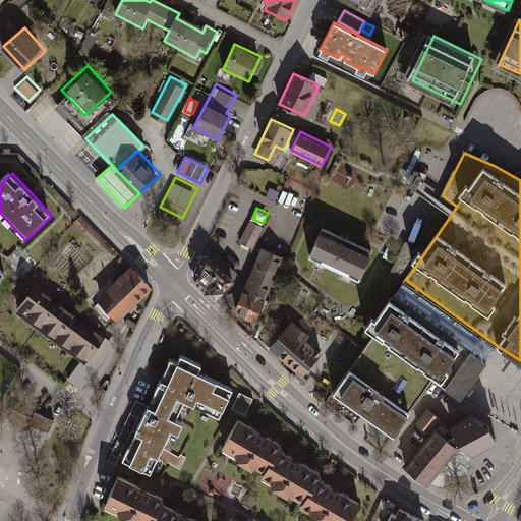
[(265,228),(250,221),(240,242),(253,249),(265,228)]
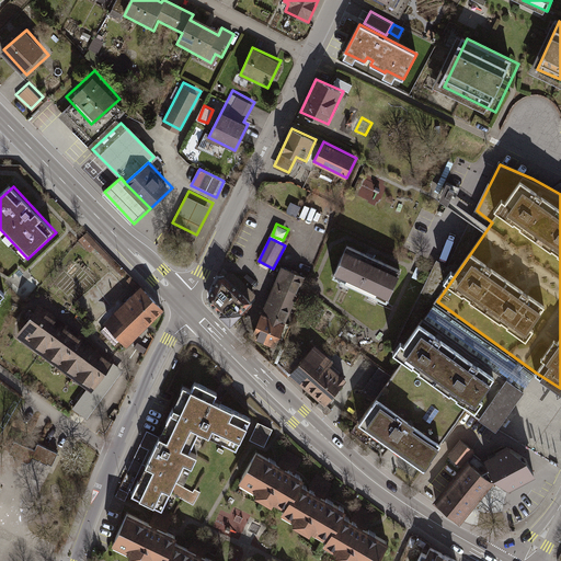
[(388,297),(400,271),(345,245),(333,273),(388,297)]
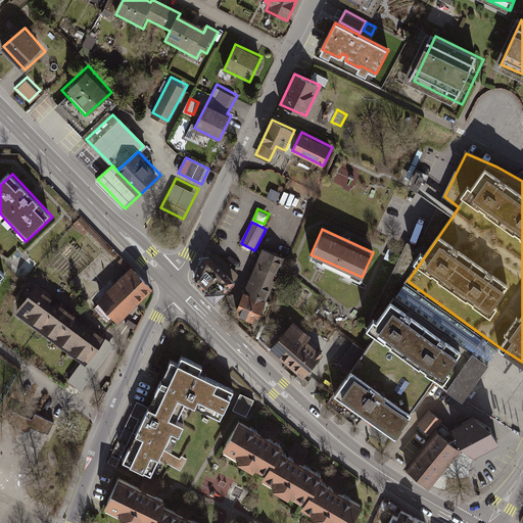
[(257,324),(285,257),(262,247),(235,315),(257,324)]
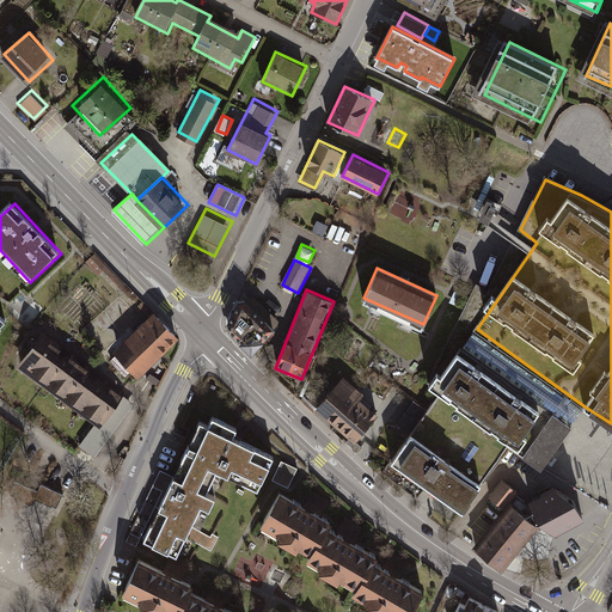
[(275,329),(243,297),(228,329),(251,353),(275,329)]
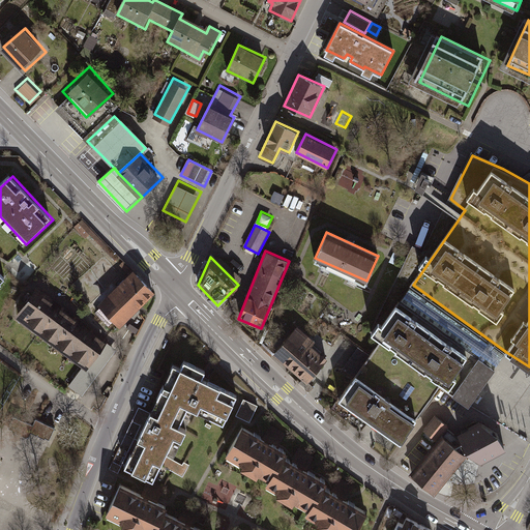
[(120,326),(153,294),(133,272),(99,304),(120,326)]
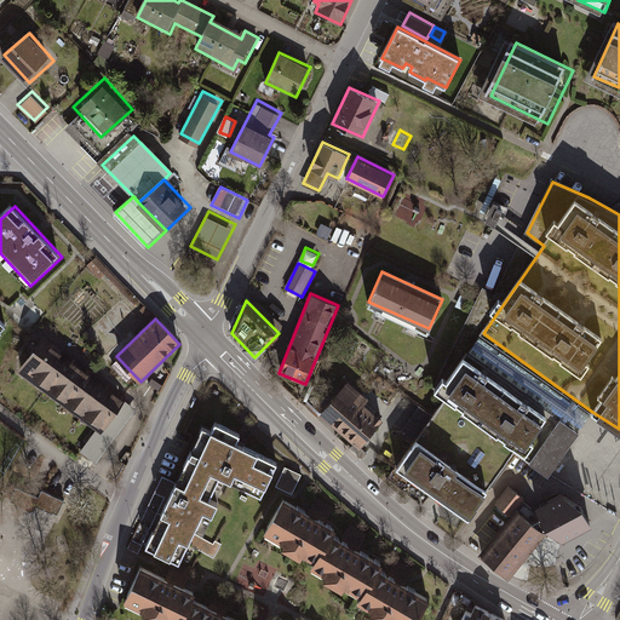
[(579,431),(586,419),(592,412),(483,333),(477,343),(474,348),(470,355),(516,388),(579,431)]
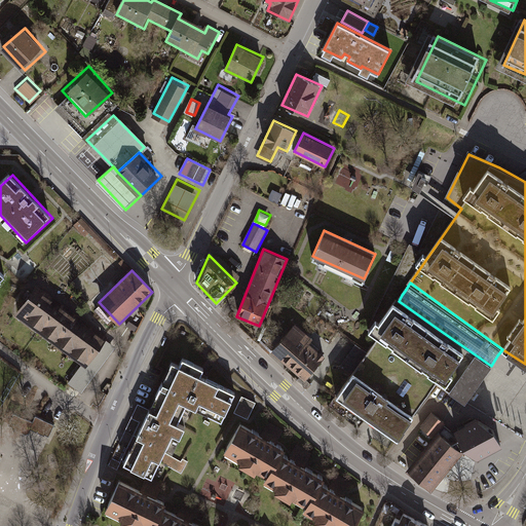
[(35,286),(14,313),(83,365),(69,384),(81,393),(116,347),(35,286)]
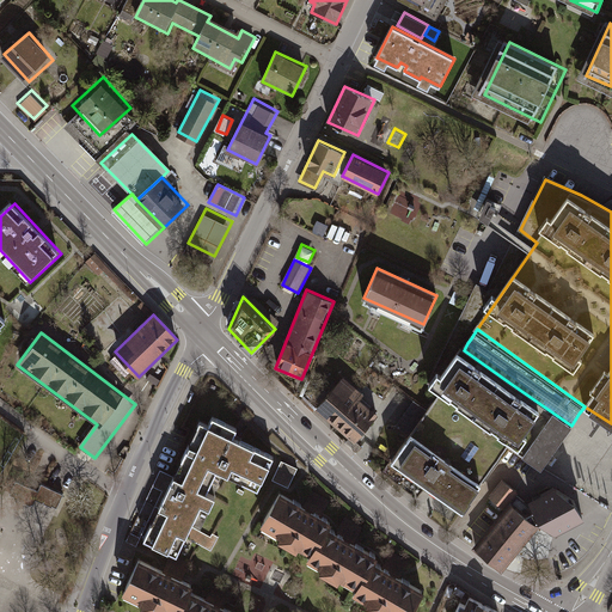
[(509,383),(464,350),(445,377),(436,369),(427,383),(439,391),(390,460),(434,491),(460,510),(508,445),(542,467),(571,426),(509,383)]
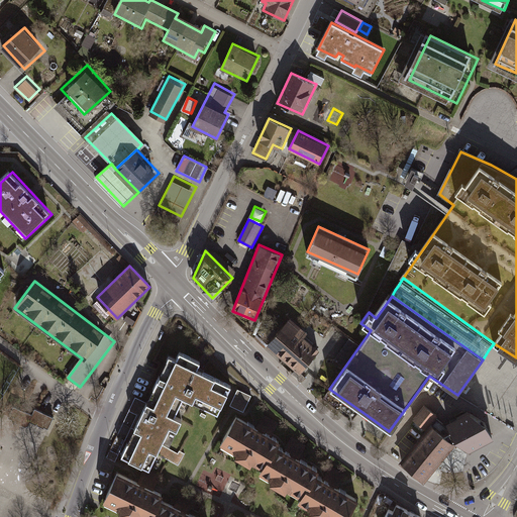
[(300,372),(319,349),(304,336),(307,332),(291,318),(268,344),(300,372)]
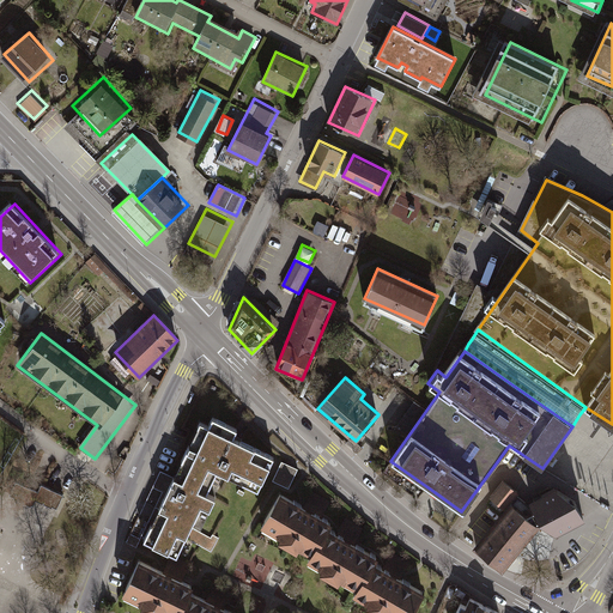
[(200,423),(174,478),(207,495),(217,473),(258,492),(274,457),(234,438),(237,431),(211,418),(207,426),(200,423)]
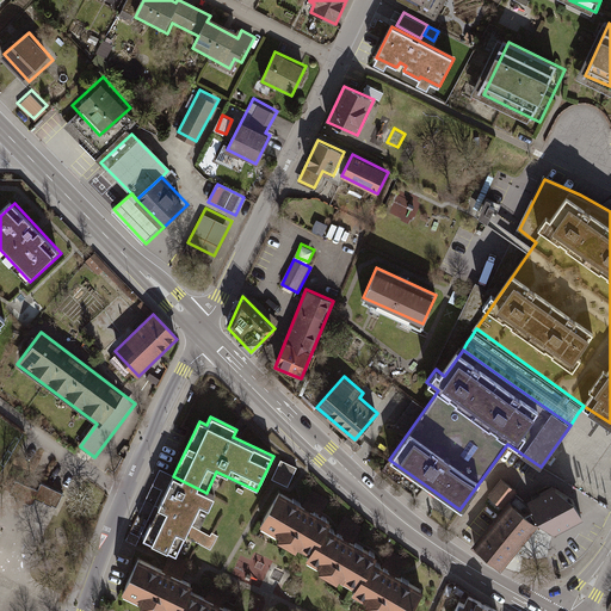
[(297,468),(281,461),(272,480),(288,487),(297,468)]
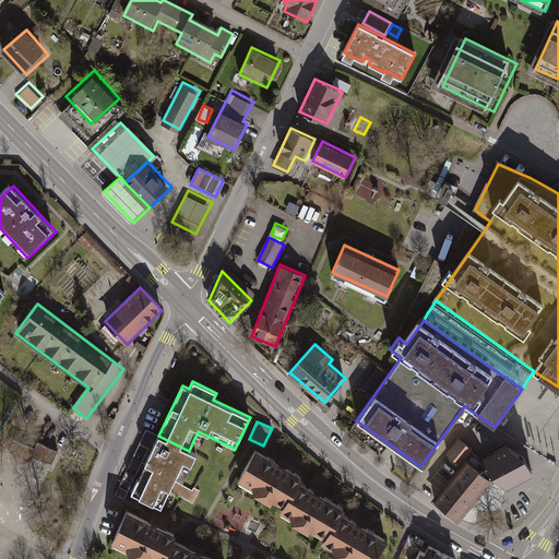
[(57,450),(14,433),(7,452),(27,461),(28,456),(50,465),(57,450)]
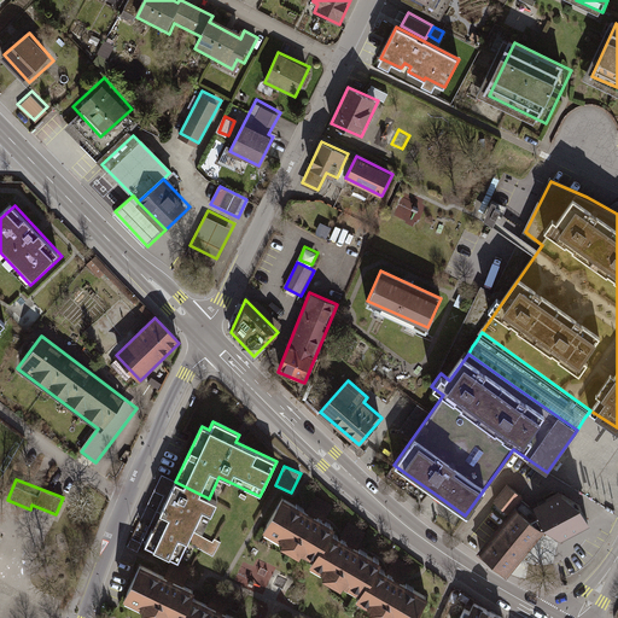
[(219,502),(209,499),(175,482),(144,547),(173,560),(179,564),(190,541),(211,552),(217,538),(213,536),(211,540),(193,531),(203,511),(211,516),(219,502)]
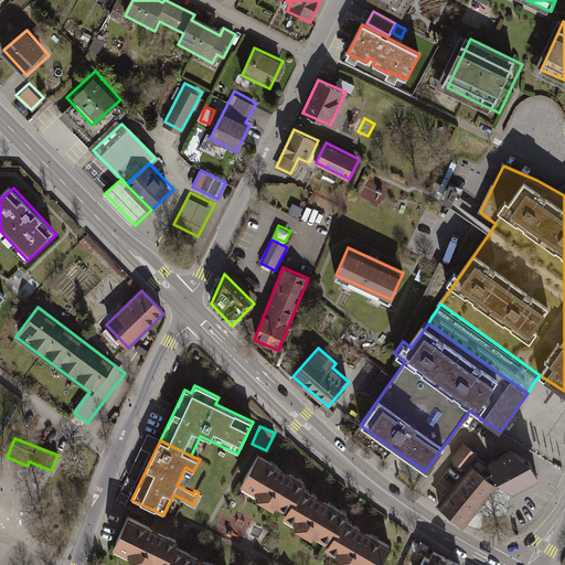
[(466,468),(468,470),(472,465),(478,470),(484,464),(476,456),(477,455),(464,444),(452,458),(465,469),(466,468)]
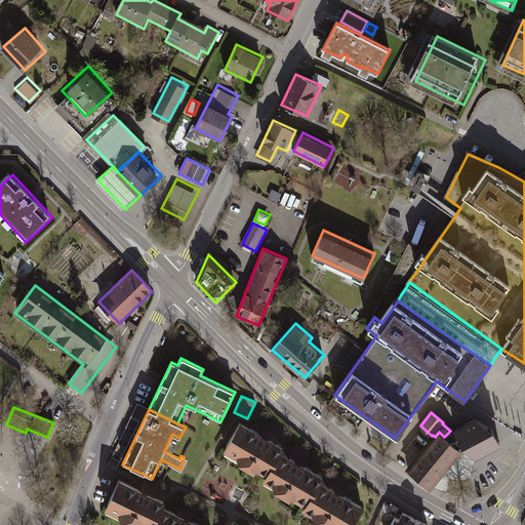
[(452,433),(450,431),(444,437),(451,442),(459,449),(460,448),(463,446),(476,455),(499,443),(492,430),(477,420),(452,433)]
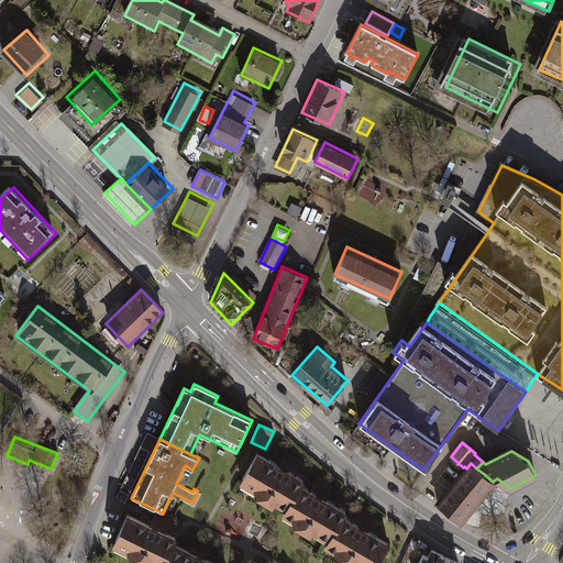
[(287,510),(301,486),(305,481),(295,475),(278,465),(258,453),(241,483),(258,494),(255,497),(273,508),(276,504),(287,510)]
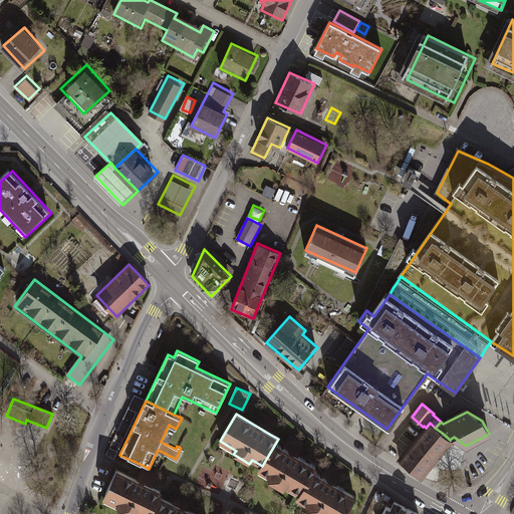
[(254,425),(269,434),(276,424),(260,414),(254,425)]
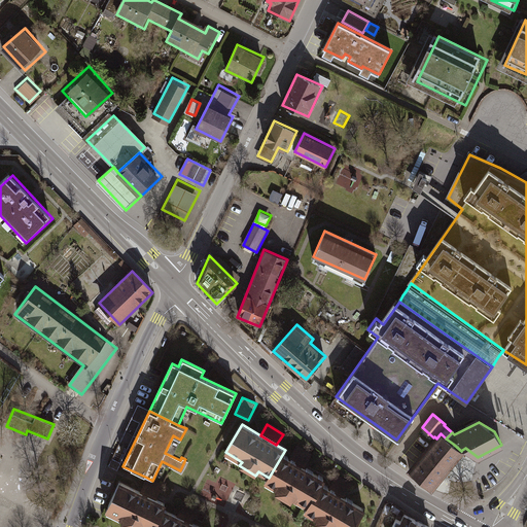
[(431,489),(462,452),(461,451),(453,444),(446,438),(441,433),(436,438),(410,470),(431,489)]
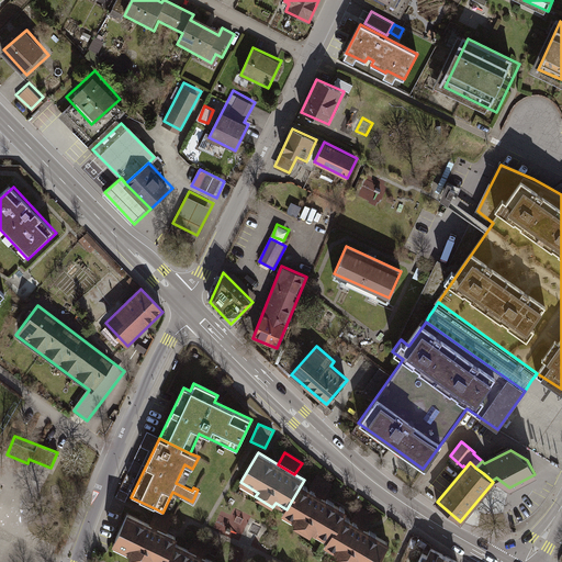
[(308,490),(324,499),(332,486),(316,478),(308,490)]
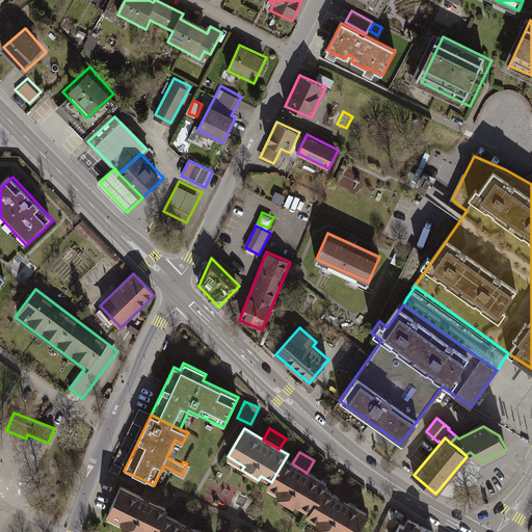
[(312,512),(325,489),(328,485),(307,473),(292,463),(285,459),(271,482),(268,486),(281,494),(278,498),(294,507),(297,503),(312,512)]
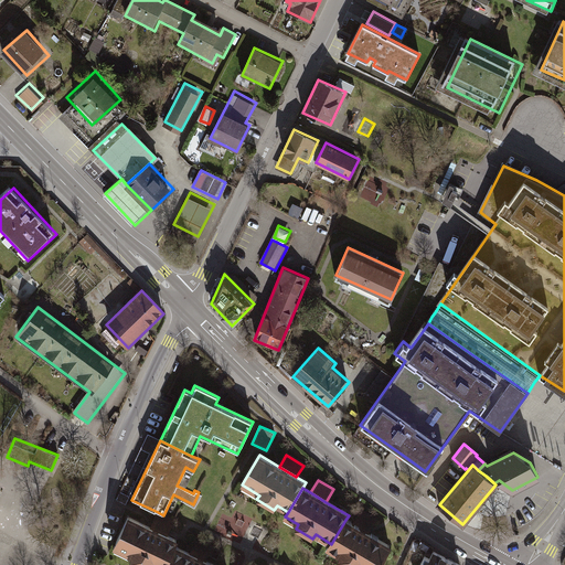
[(152,524),(150,528),(164,534),(167,530),(171,519),(163,515),(158,512),(152,524)]
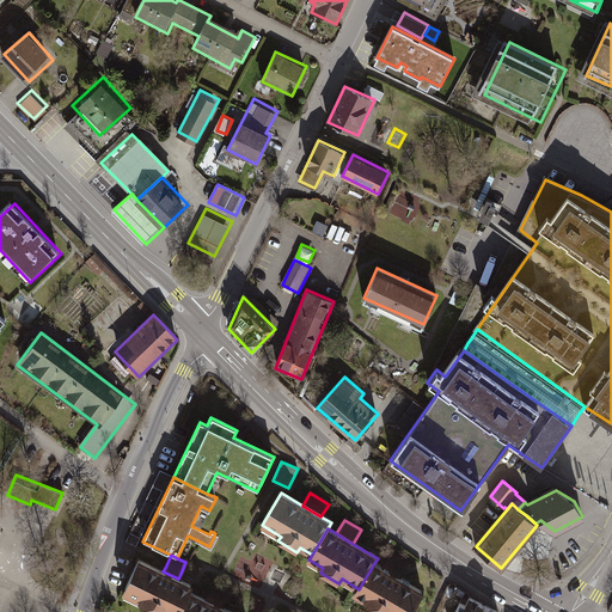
[(383,568),(399,579),(408,567),(390,556),(383,568)]
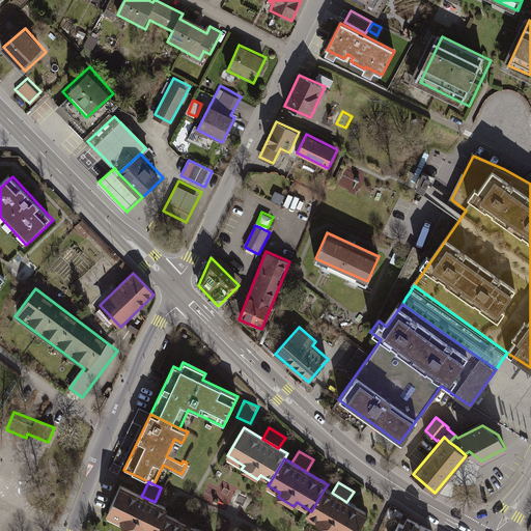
[(156,530),(164,514),(167,509),(155,502),(141,496),(120,485),(106,515),(123,524),(121,527),(130,530),(156,530)]
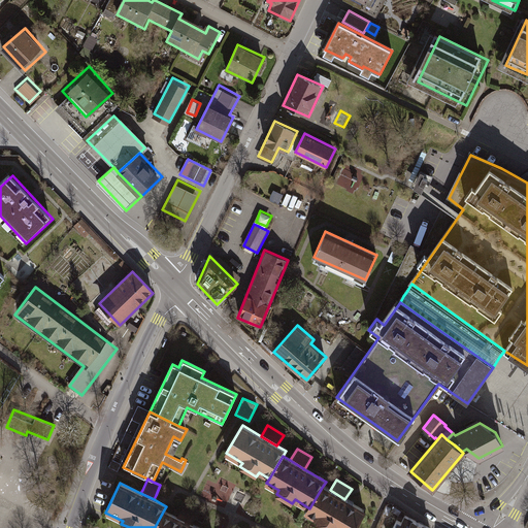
[(323,486),(309,508),(305,515),(318,521),(316,524),(323,527),(355,527),(365,512),(344,499),(330,490),(323,486)]
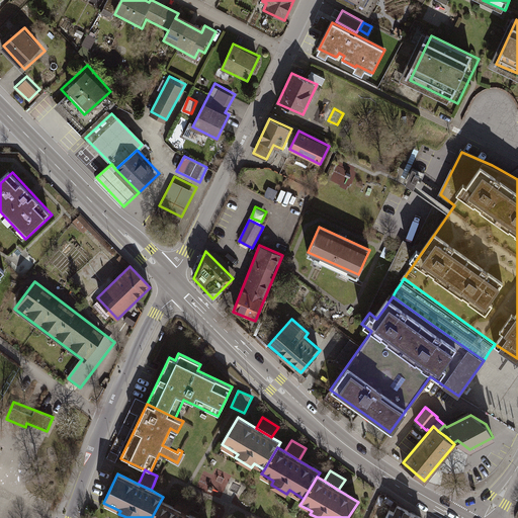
[(181,493),(173,508),(188,516),(196,501),(181,493)]
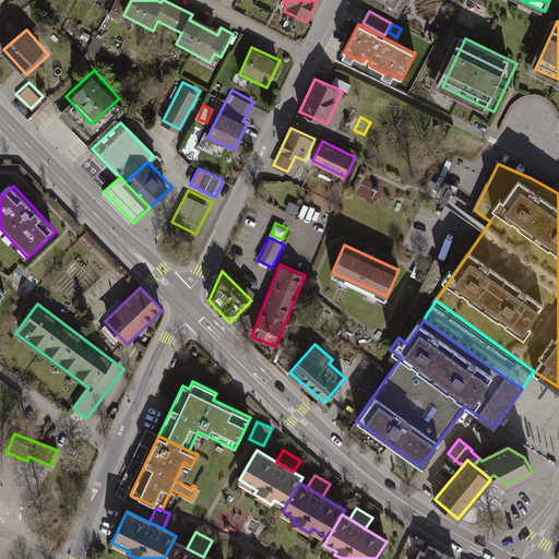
[(187,548),(173,542),(164,558),(207,558),(203,557),(187,548)]
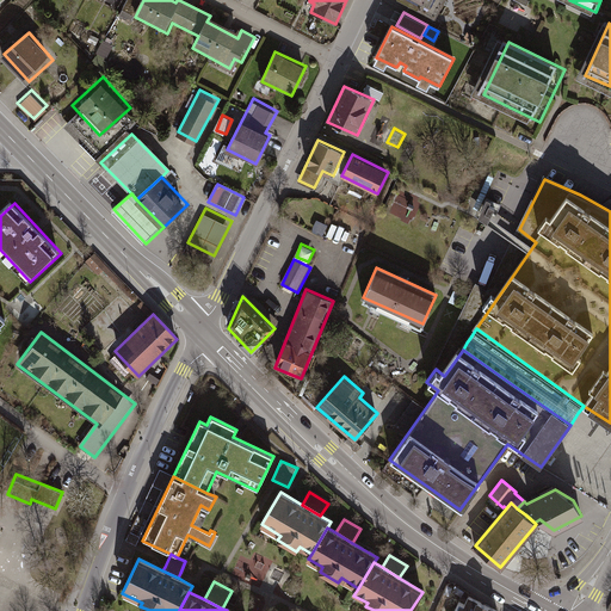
[(498,610),(499,609),(468,594),(460,610),(498,610)]
